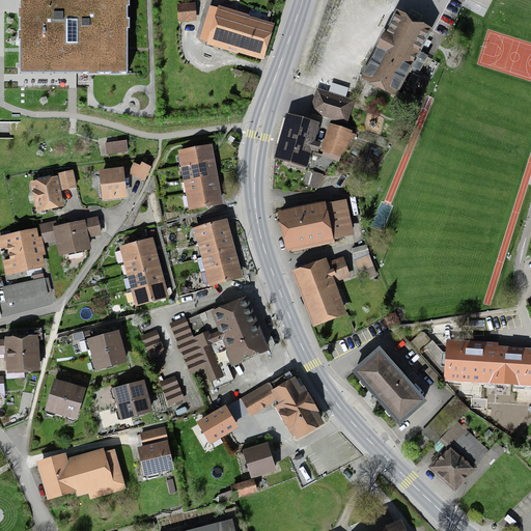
[(81,74),(128,74),(128,0),(20,0),(20,68),(81,68),(81,74)]
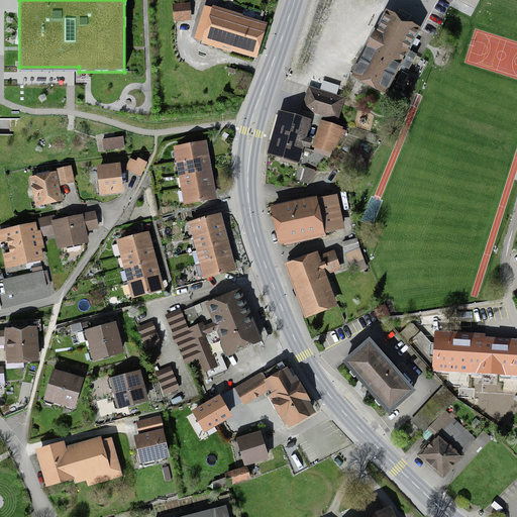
[(198,35),(251,53),(263,17),(209,0),(198,35)]
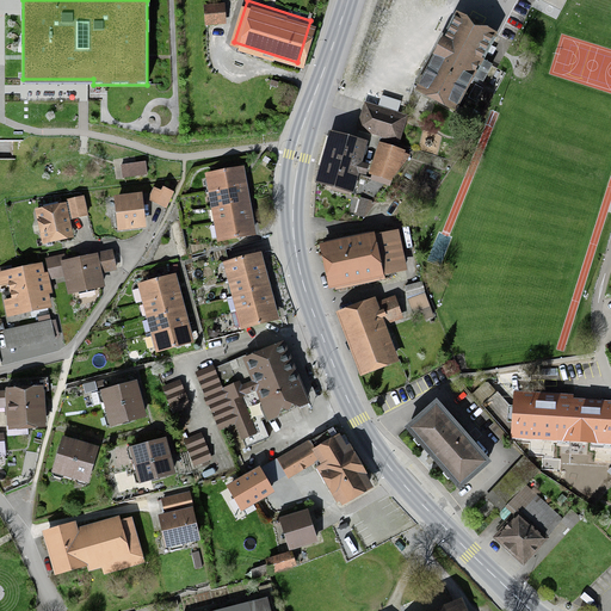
[(222,6),(205,7),(207,23),(223,22),(222,6)]
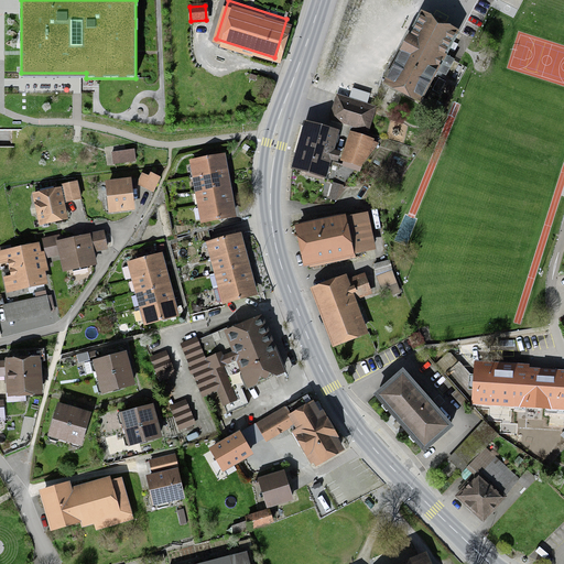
[(380,77),(418,97),(457,26),(421,6),(380,77)]
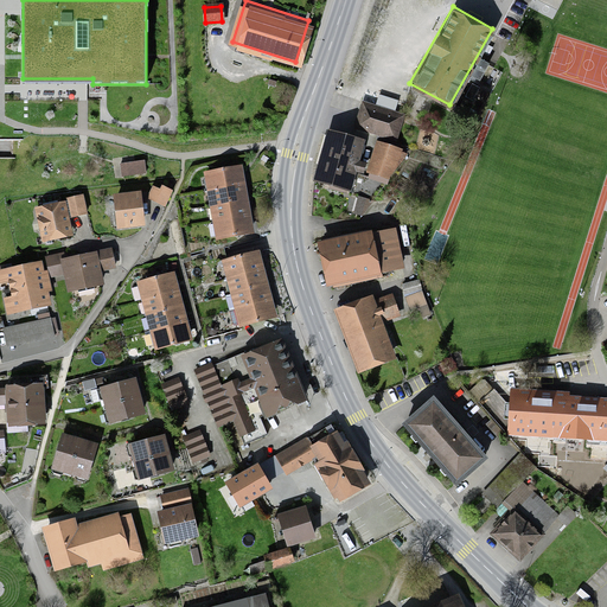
[(379,134),(395,139),(401,119),(362,108),(356,128),(379,134)]
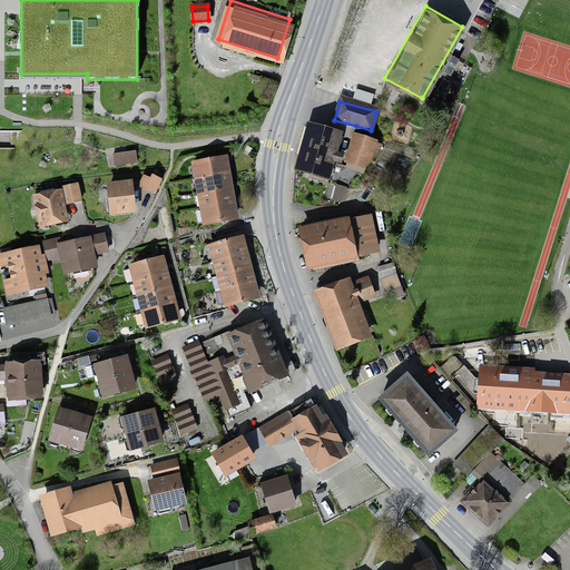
[(311,177),(327,182),(341,134),(310,126),(297,170),(311,175),(311,177)]
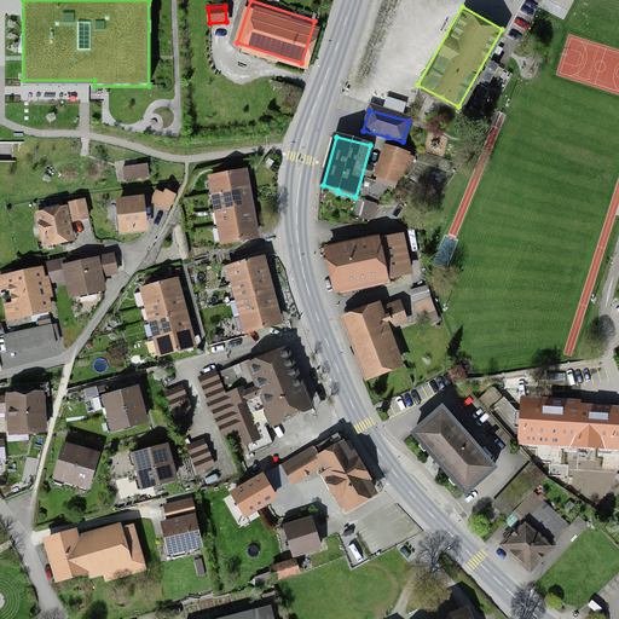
[(388,151),(379,181),(393,185),(398,172),(404,173),(412,157),(399,154),(403,142),(387,137),(383,149),(388,151)]
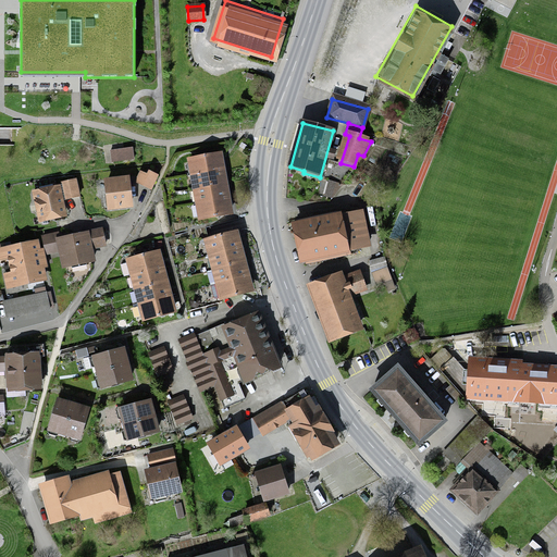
[(133,148),(111,151),(112,162),(134,159),(133,148)]
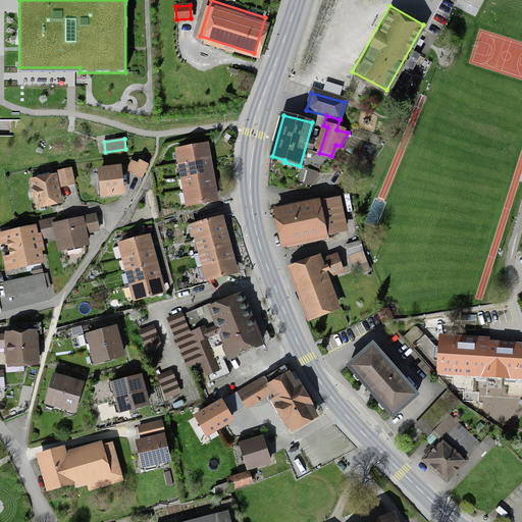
[(314,143),(310,142),(302,168),(308,170),(305,184),(311,186),(331,156),(319,153),(312,150),(314,143)]
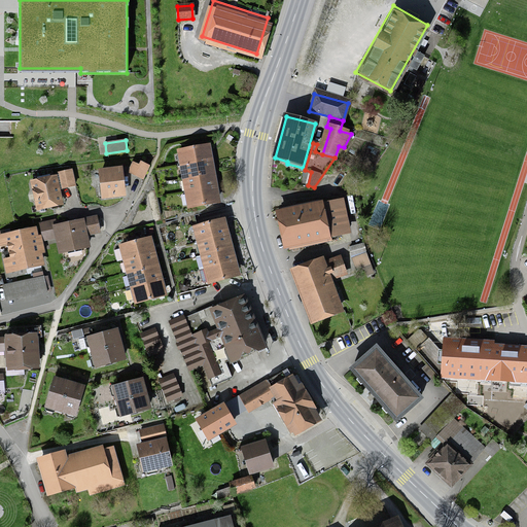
[(182,165),(209,160),(207,146),(180,151),(182,165)]
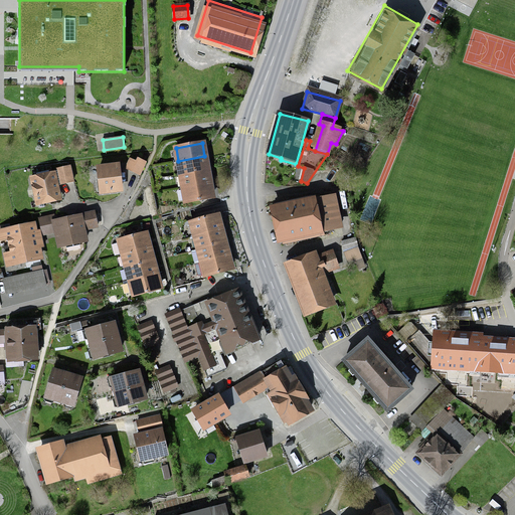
[(181,175),(207,170),(204,156),(178,161),(181,175)]
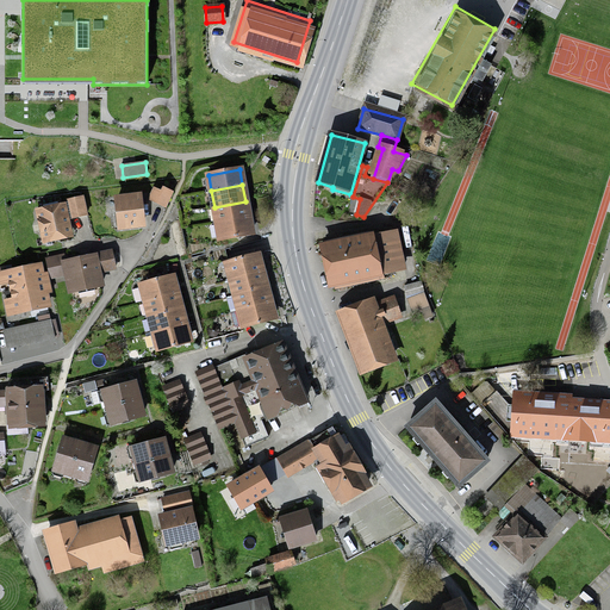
[(149,199),(166,207),(173,192),(165,188),(162,192),(155,188),(149,199)]
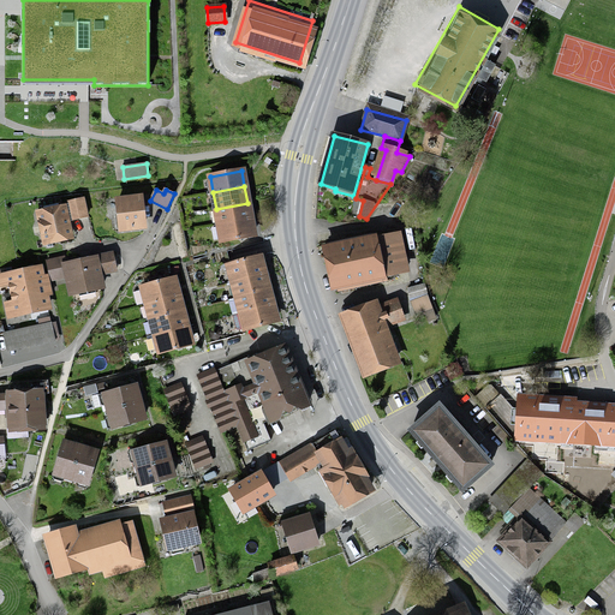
[(79,218),(88,216),(84,198),(67,202),(71,215),(78,214),(79,218)]
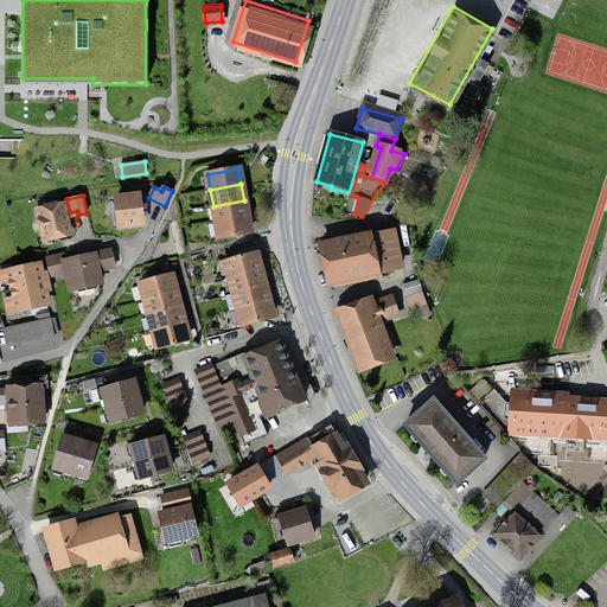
[(117,198),(120,227),(142,223),(139,196),(117,198)]
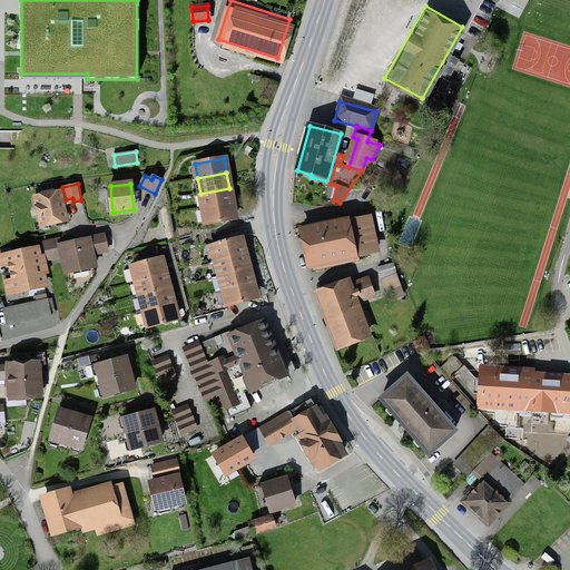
[(203,207),(232,202),(229,188),(200,194),(203,207)]
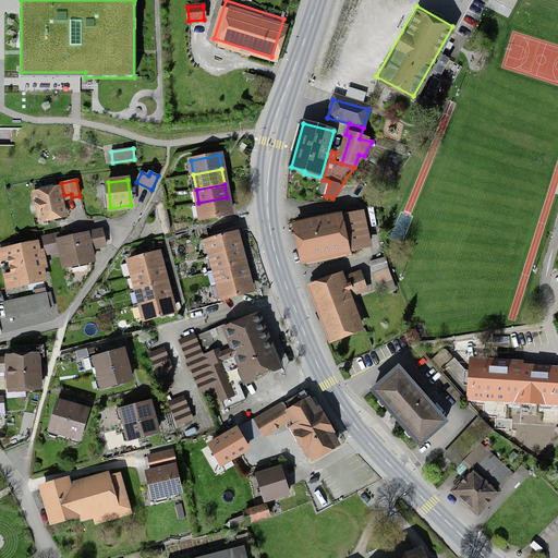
[(40,211),(43,220),(64,216),(59,187),(36,193),(38,202),(36,205),(37,209),(40,211)]
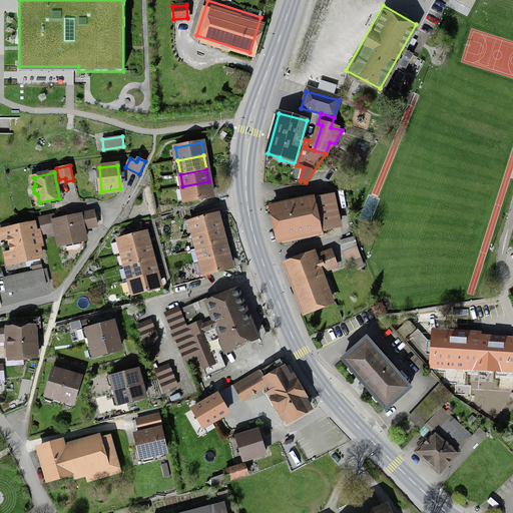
[(208,181),(182,186),(185,200),(211,195),(208,181)]
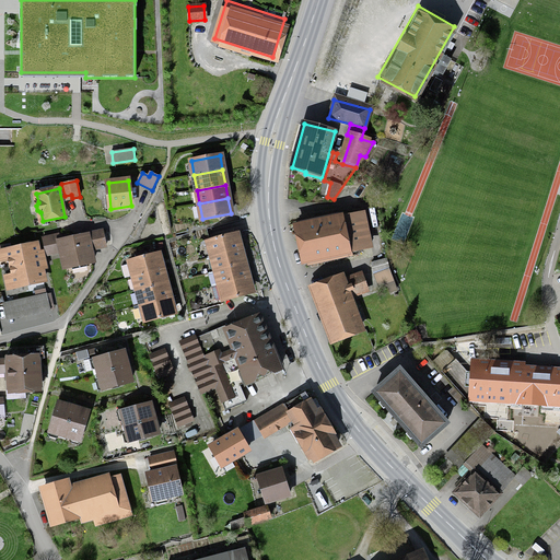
[(298,223),(305,264),(352,254),(351,251),(370,246),(363,213),(345,218),(345,213),(298,223)]
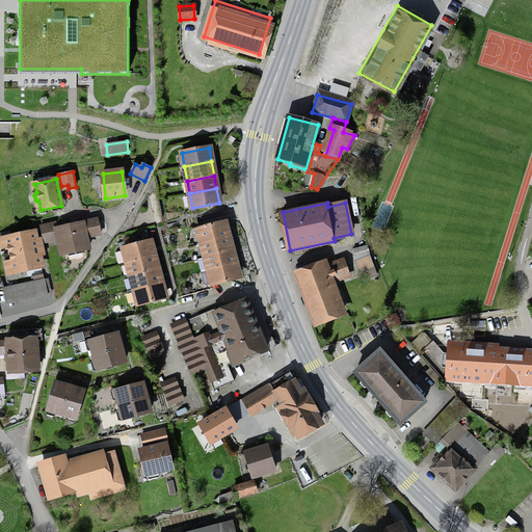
[(58,240),(61,254),(89,248),(87,237),(101,234),(98,218),(86,221),(86,222),(57,229),(55,223),(41,227),(45,242),(58,240)]
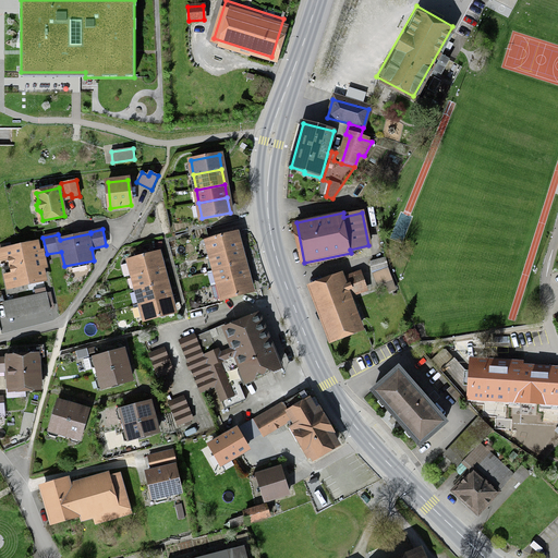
[(213,256),(240,249),(235,233),(208,241),(213,256)]
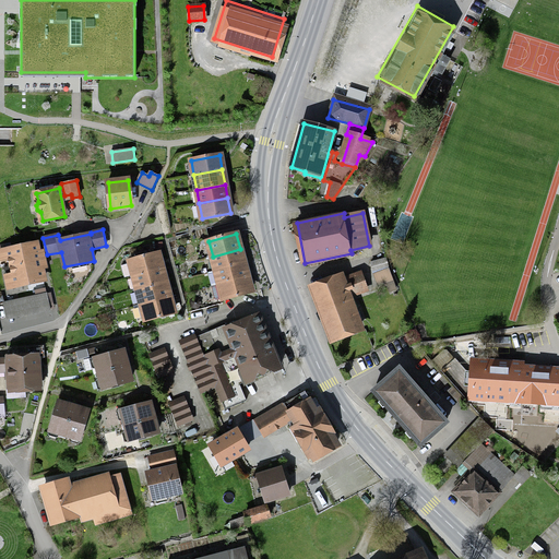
[(10,265),(39,259),(36,244),(7,250),(10,265)]
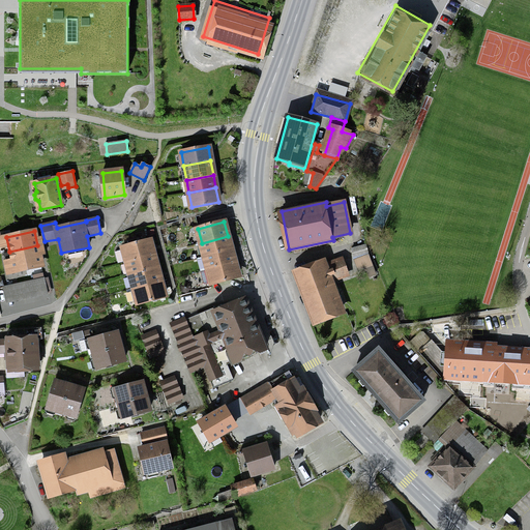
[(228,236),(202,243),(205,257),(232,249),(228,236)]
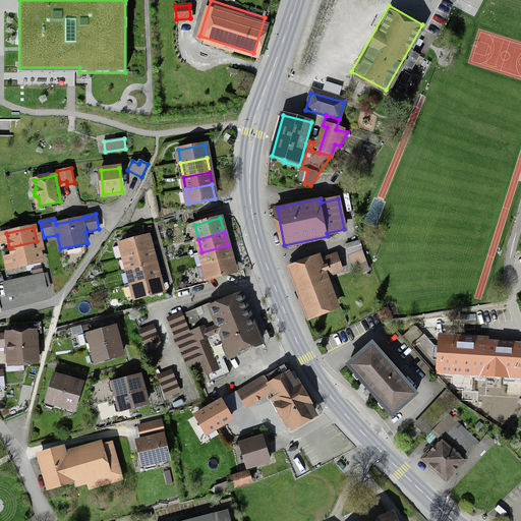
[(124,256),(151,249),(148,236),(113,245),(116,258),(124,256)]
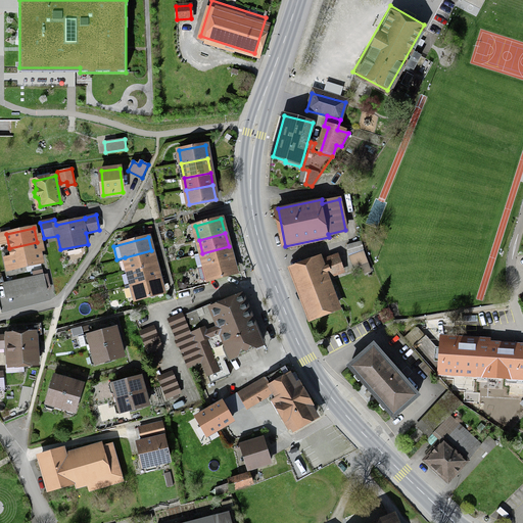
[(362,241),(346,245),(349,253),(364,249),(362,241)]
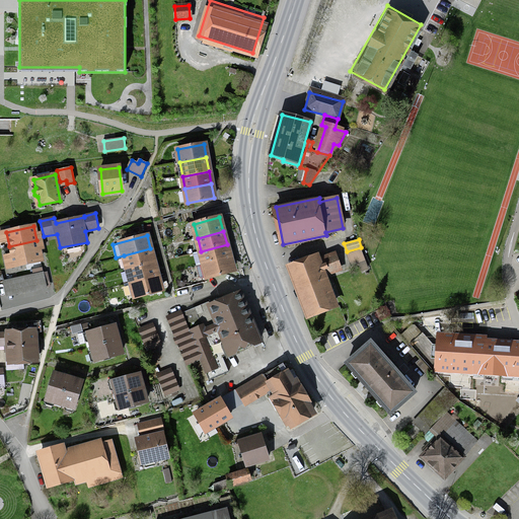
[(36,240),(9,246),(13,266),(41,260),(36,240)]
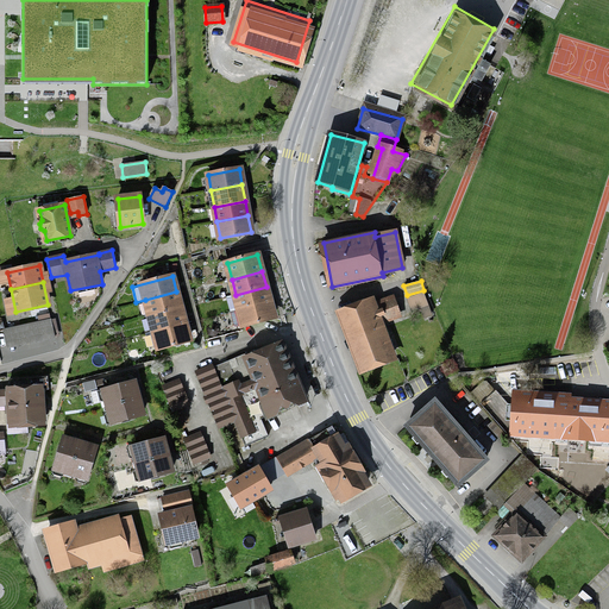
[(267,287),(236,295),(240,309),(270,301),(267,287)]
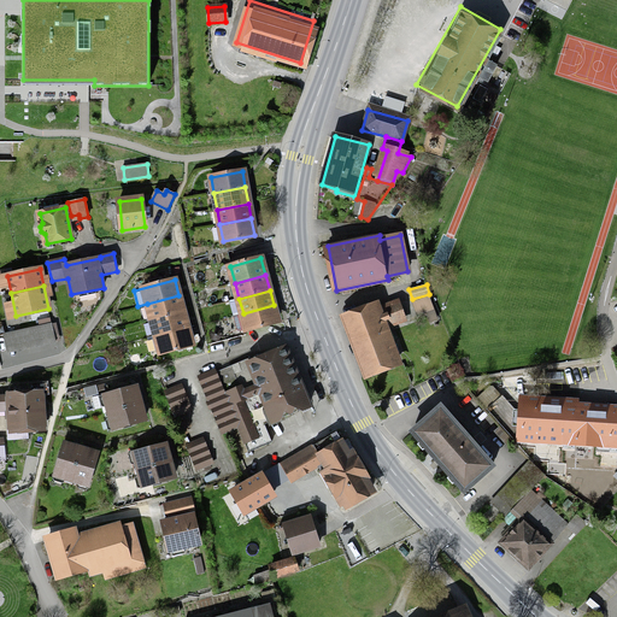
[(152,319),(182,311),(178,297),(178,295),(147,304),(152,319)]
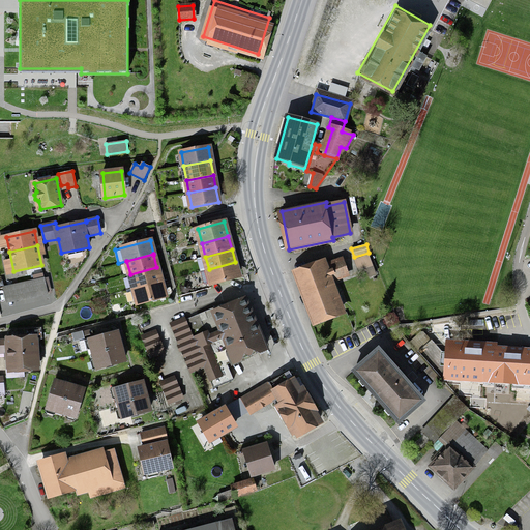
[(235,262),(209,269),(200,271),(204,285),(238,275),(235,262)]
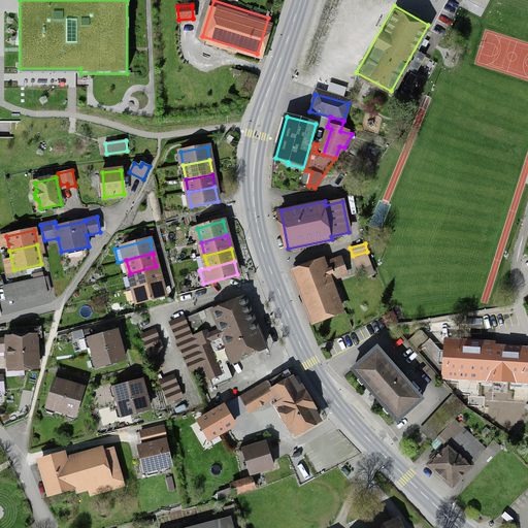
[(293,272),(312,323),(340,312),(328,279),(345,273),(340,261),(324,267),(321,262),(293,272)]
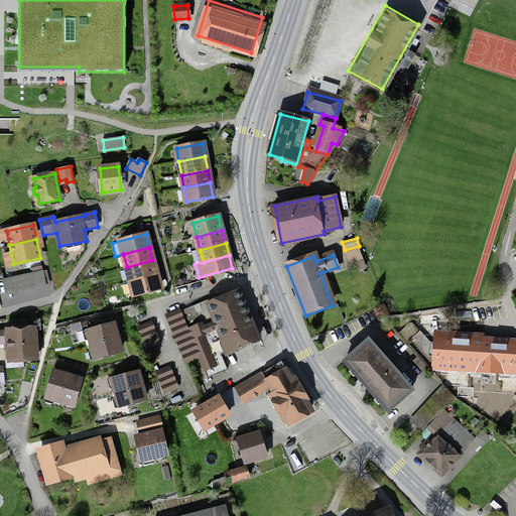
[(152,260),(127,267),(130,280),(156,273),(152,260)]
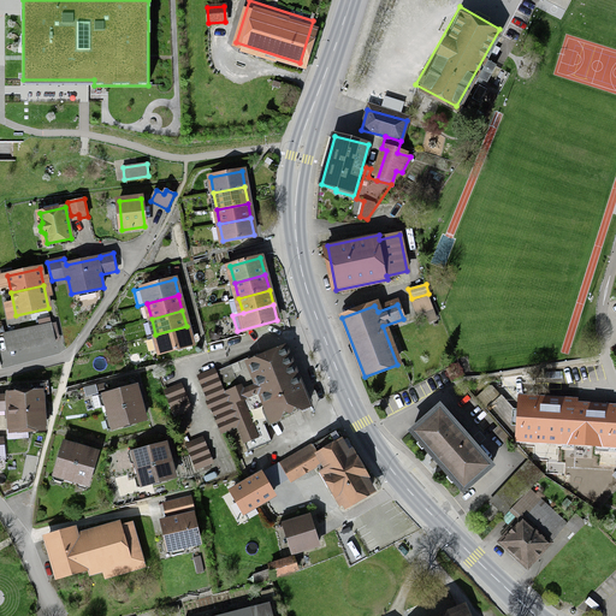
[(4,333),(9,351),(55,342),(52,324),(4,333)]
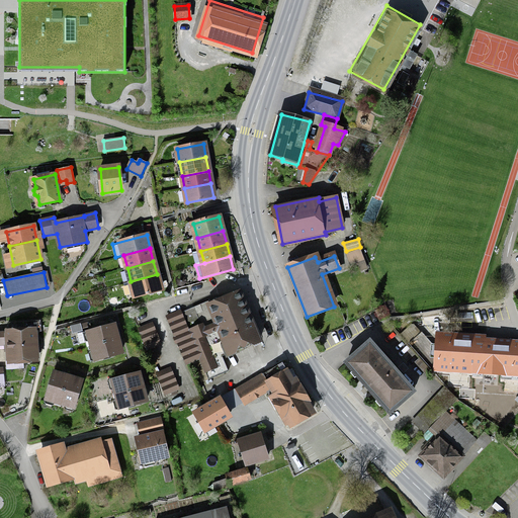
[(157,274),(131,281),(135,296),(161,289),(157,274)]
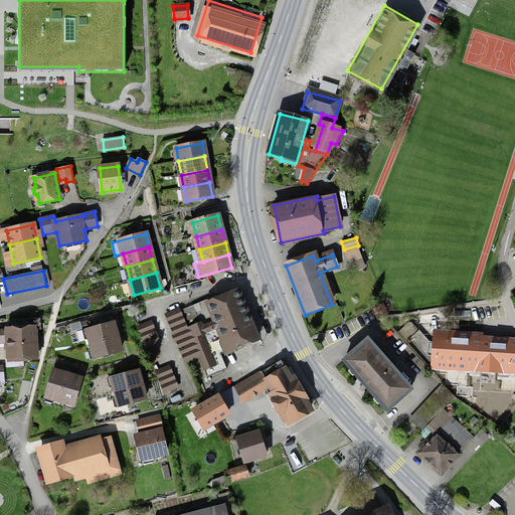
[(184,276),(179,275),(175,278),(177,283),(182,284),(185,280),(184,276)]
